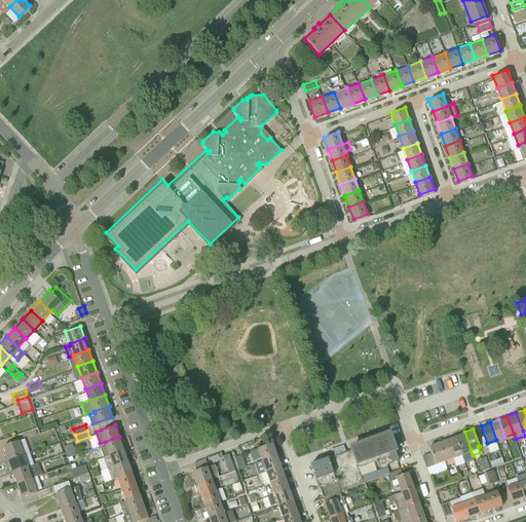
[(471,449),(464,432),(455,435),(461,452),(471,449)]
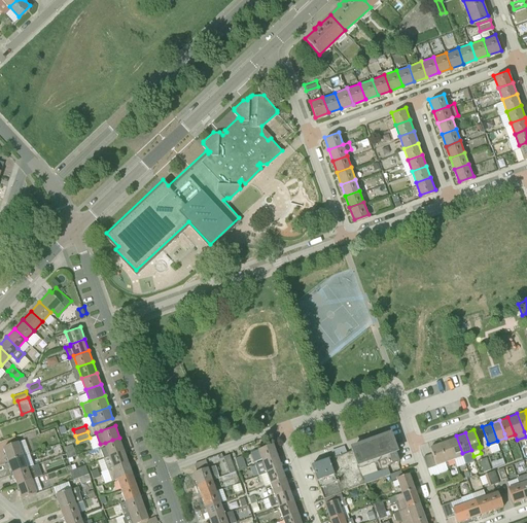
[(352,448),(357,462),(364,481),(384,474),(391,471),(389,464),(377,468),(373,457),(383,453),(385,459),(390,457),(392,461),(398,459),(394,449),(395,449),(390,434),(352,448)]
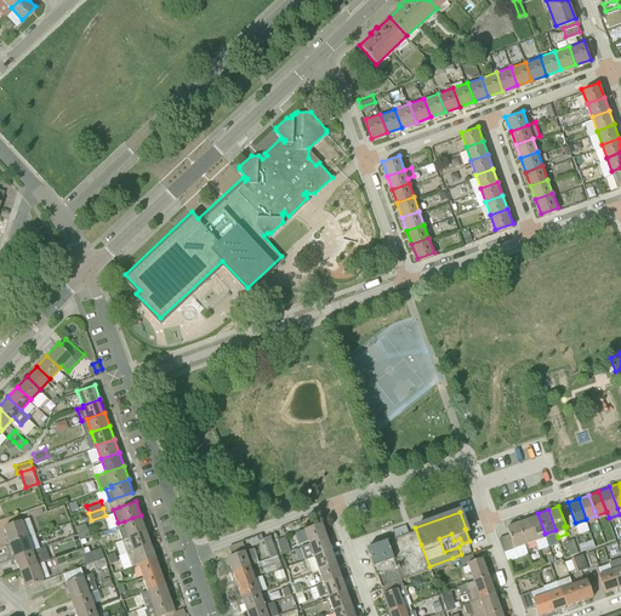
[(545,534),(537,513),(527,517),(534,537),(545,534)]
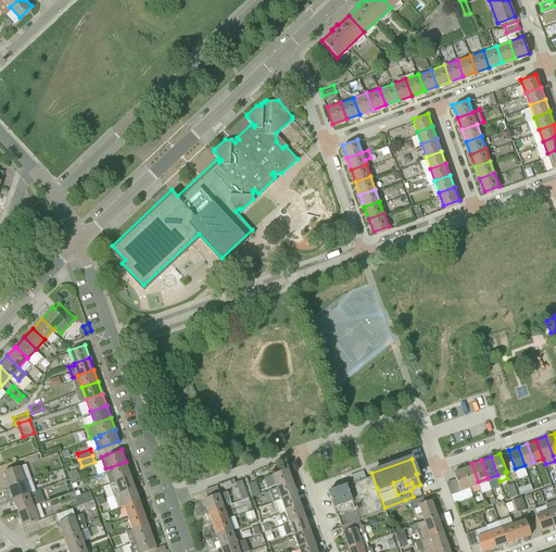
[(118,464),(111,467),(112,469),(105,472),(110,481),(130,474),(126,462),(118,464)]
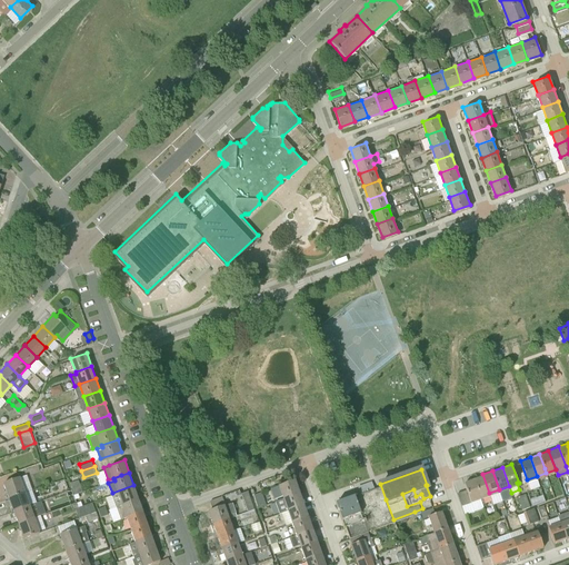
[(489,493),(482,474),(473,477),(480,496),(489,493)]
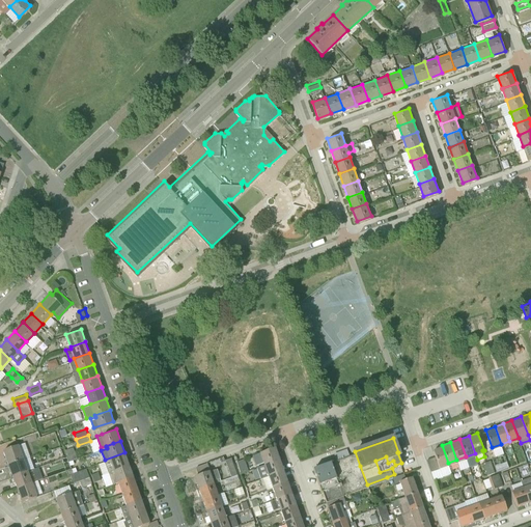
[(3,448),(8,463),(23,458),(18,443),(3,448)]
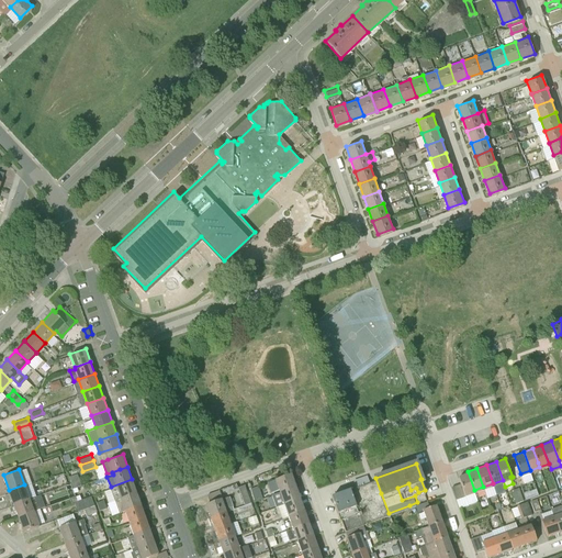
[(268,480),(272,492),(295,484),(291,471),(268,480)]
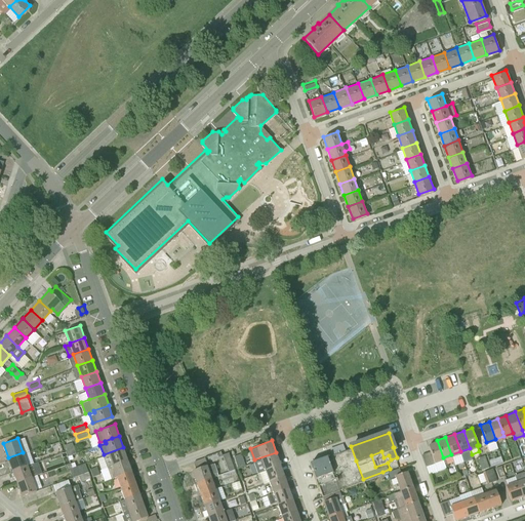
[(443,457),(437,440),(428,443),(435,461),(443,457)]
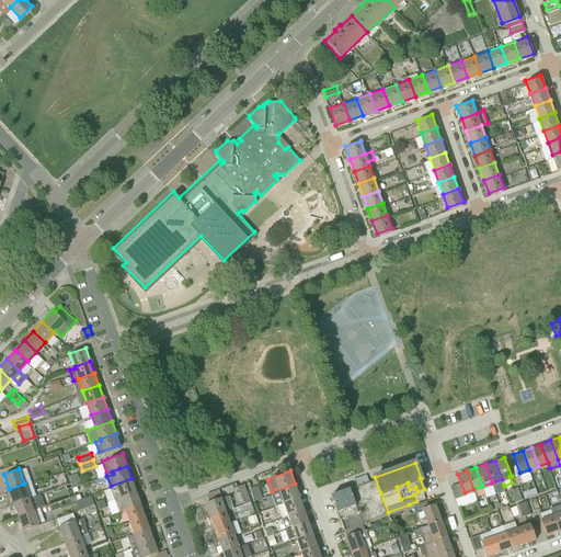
[(380,492),(375,477),(350,487),(362,521),(388,512),(380,492)]
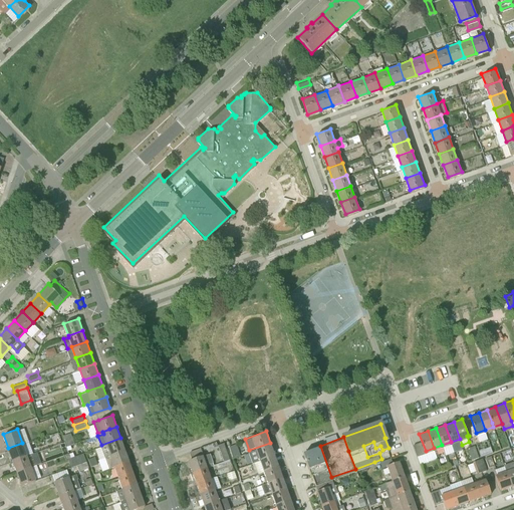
[(120,438),(101,445),(105,456),(124,449),(120,438)]
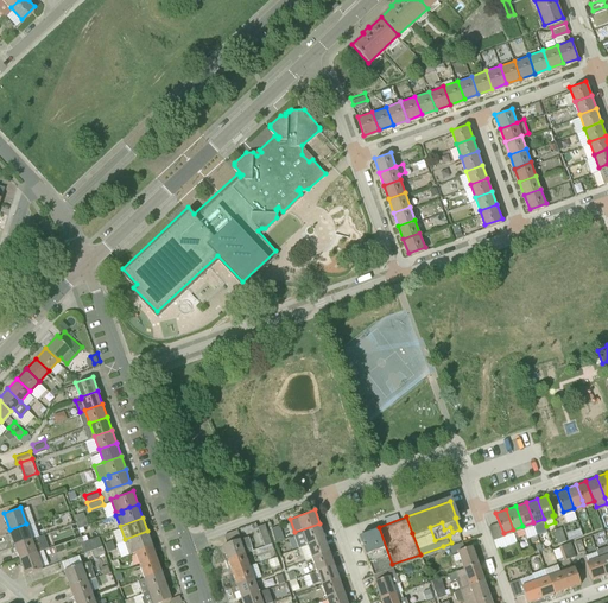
[(265,543),(272,540),(265,521),(258,524),(265,543)]
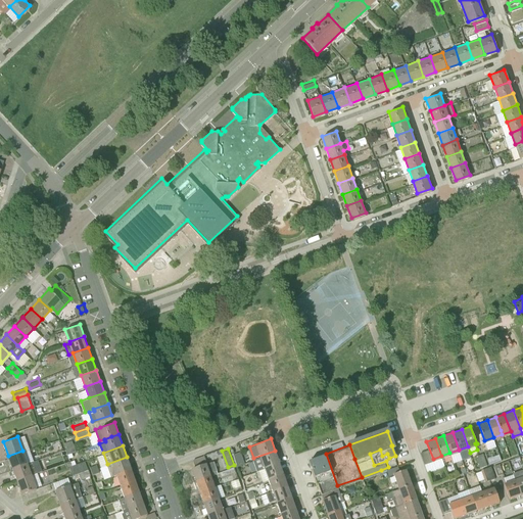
[(238,464),(245,461),(241,450),(233,453),(238,464)]
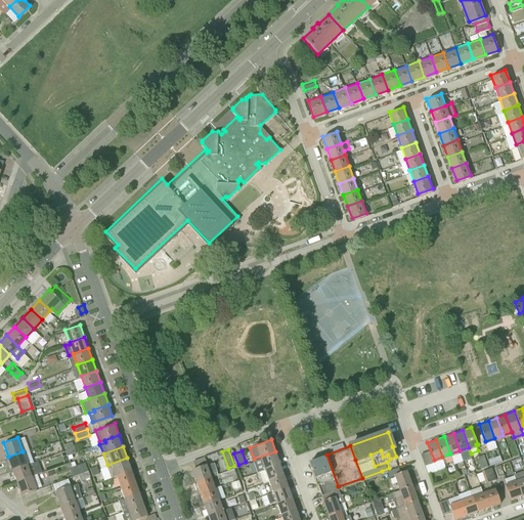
[(23,451),(8,457),(13,468),(28,463),(23,451)]
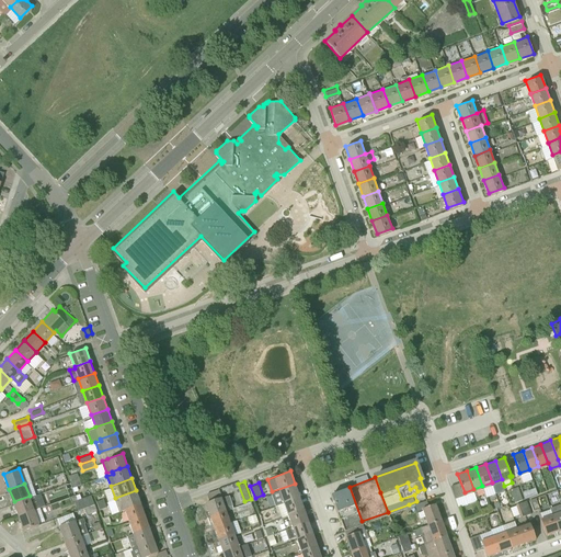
[(295,484),(272,491),(275,503),(284,499),(284,501),(299,496),(295,484)]
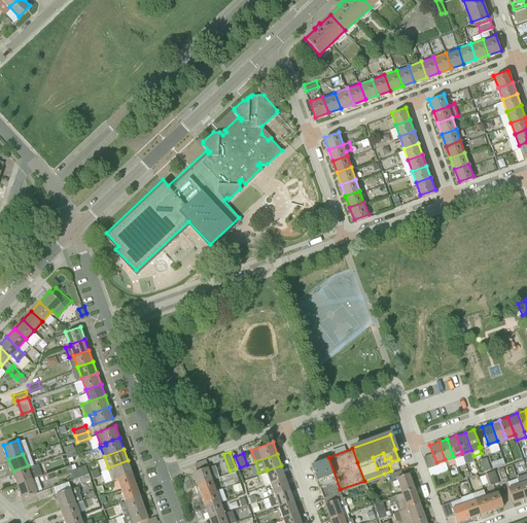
[(484,468),(490,466),(487,455),(480,457),(484,468)]
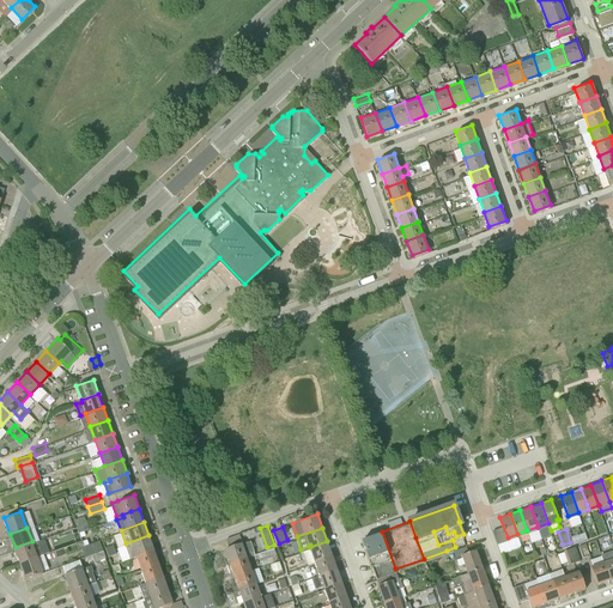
[(224,547),(230,561),(247,555),(246,552),(254,548),(250,539),(243,541),(240,532),(226,536),(229,546),(224,547)]
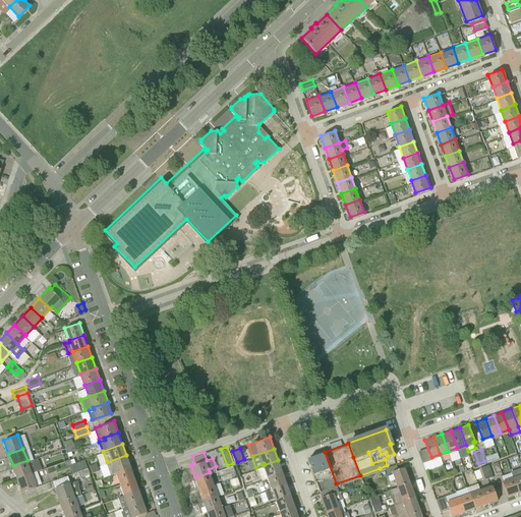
[(333,473),(325,452),(307,458),(314,480),(333,473)]
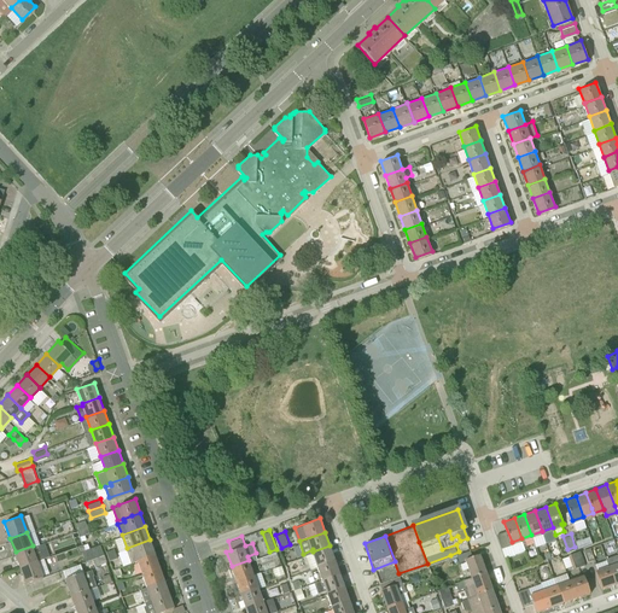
[(150,539),(127,548),(130,561),(138,559),(155,553),(150,539)]
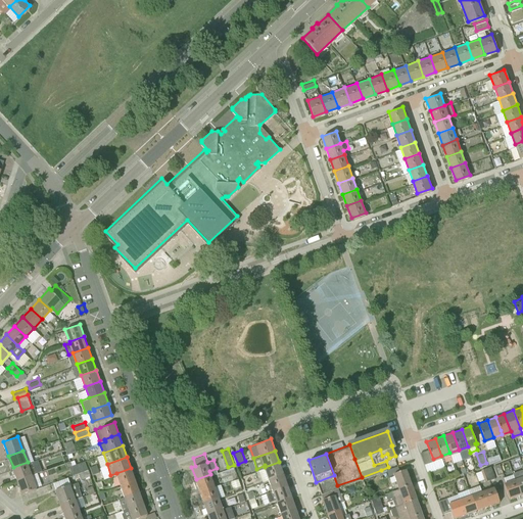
[(76,472),(79,471),(89,468),(86,460),(73,465),(76,472)]
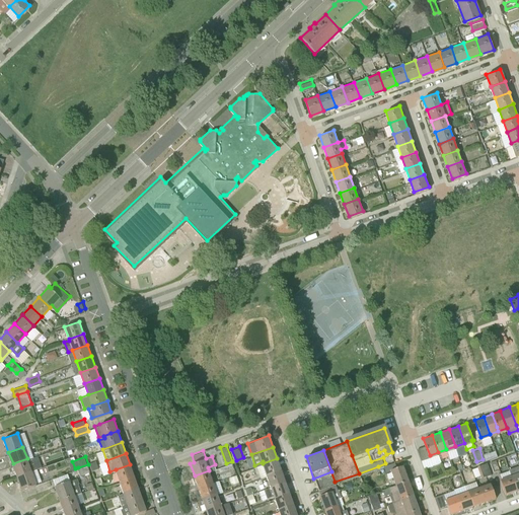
[(494,469),(499,467),(496,457),(490,459),(494,469)]
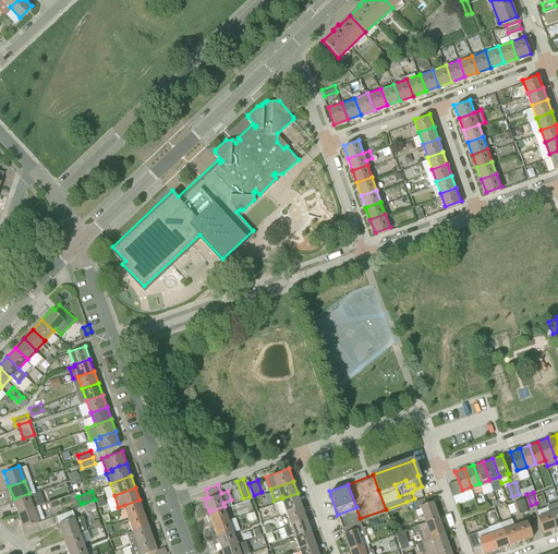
[(29,493),(14,498),(19,510),(34,505),(29,493)]
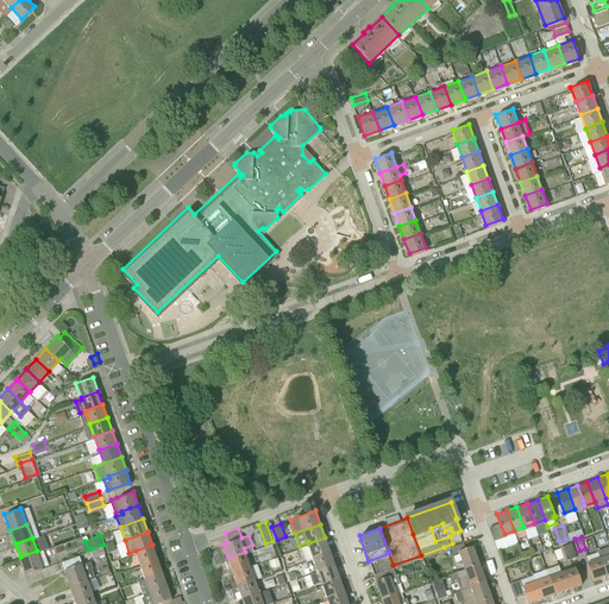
[(325,538),(308,543),(313,557),(330,551),(325,538)]
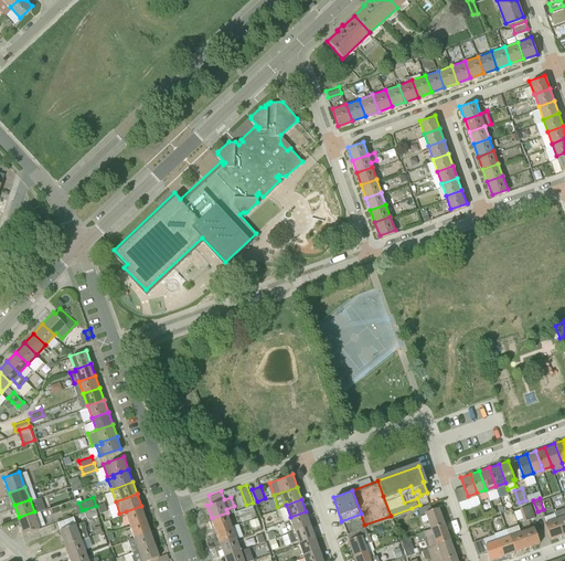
[(419,505),(412,508),(415,515),(425,510),(430,527),(444,521),(438,506),(433,508),(429,501),(419,505)]
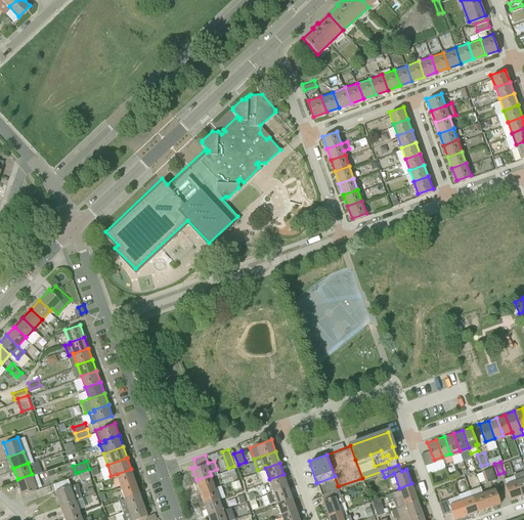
[(487,480),(495,477),(491,466),(483,468),(487,480)]
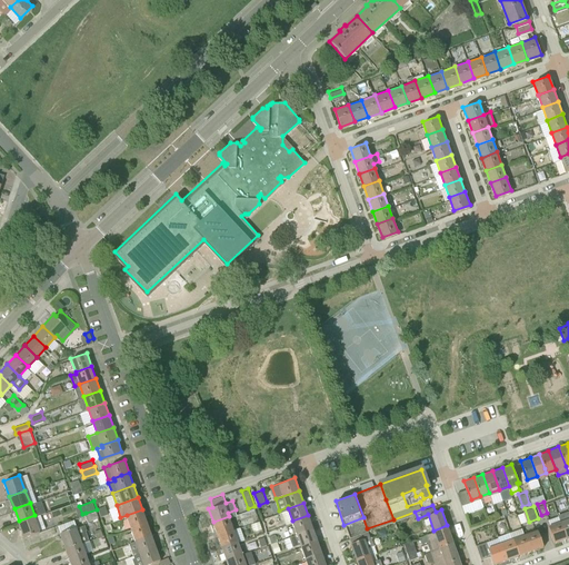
[(88,519),(99,516),(97,509),(86,513),(88,519)]
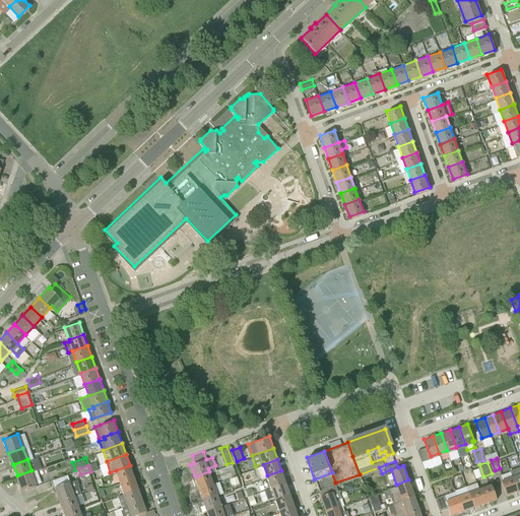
[(130,465),(116,470),(120,481),(134,476),(130,465)]
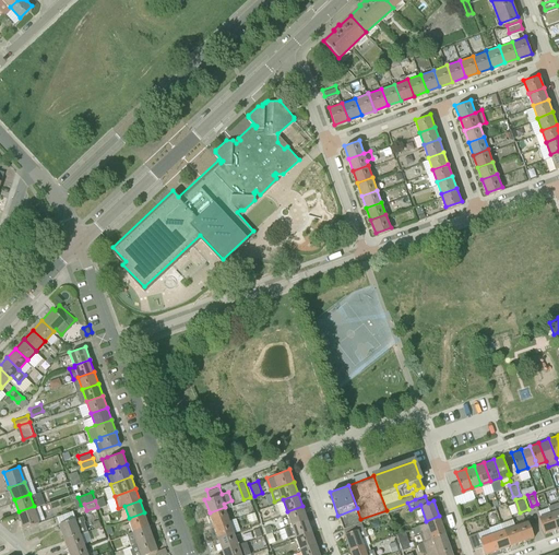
[(34,506),(19,511),(23,527),(38,521),(38,519),(44,517),(40,506),(34,508),(34,506)]
